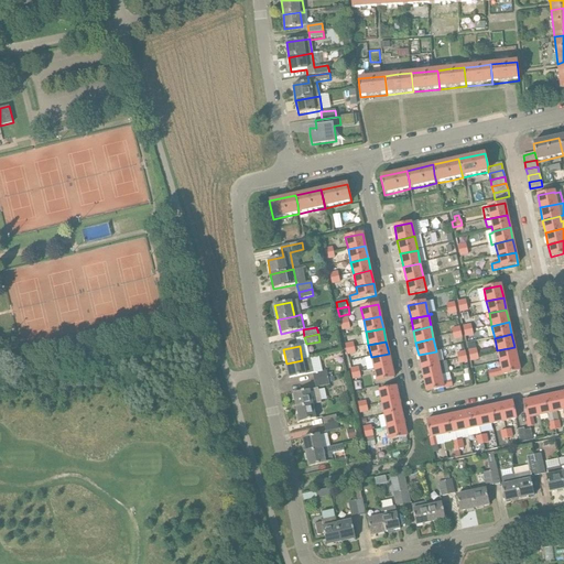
[(500,362),(517,359),(514,347),(497,350),(500,362)]
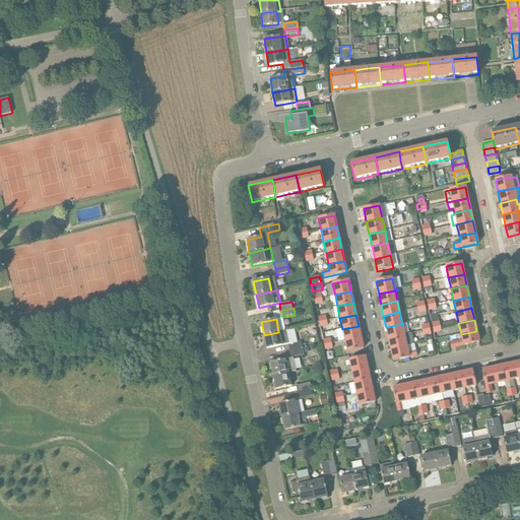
[(388,338),(404,335),(402,324),(386,327),(388,338)]
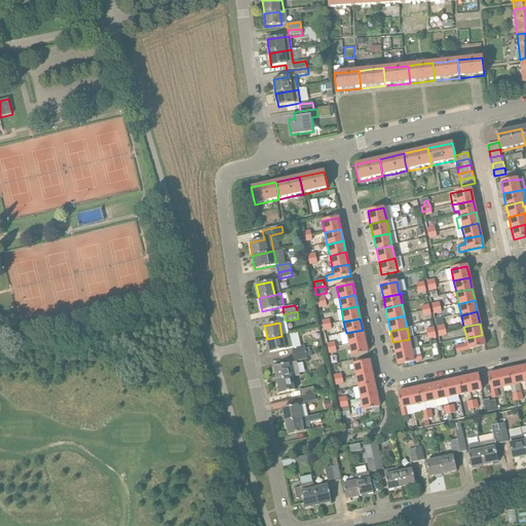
[(349,344),(365,341),(363,330),(346,333),(349,344)]
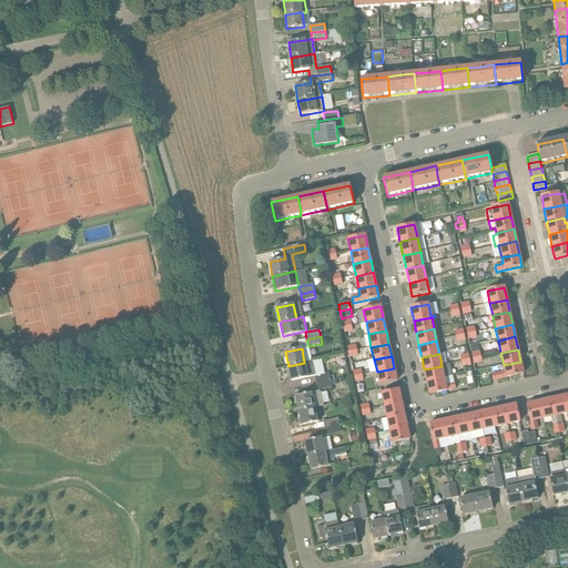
[(304,363),(288,366),(292,382),(307,377),(315,376),(312,362),(304,363)]
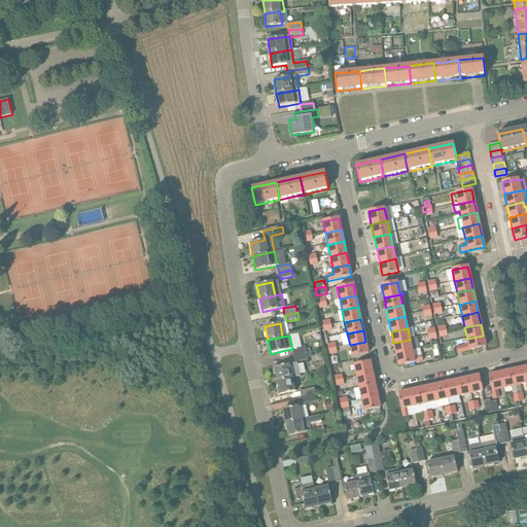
[(460,347),(461,352),(486,347),(483,336),(467,339),(468,345),(460,347)]
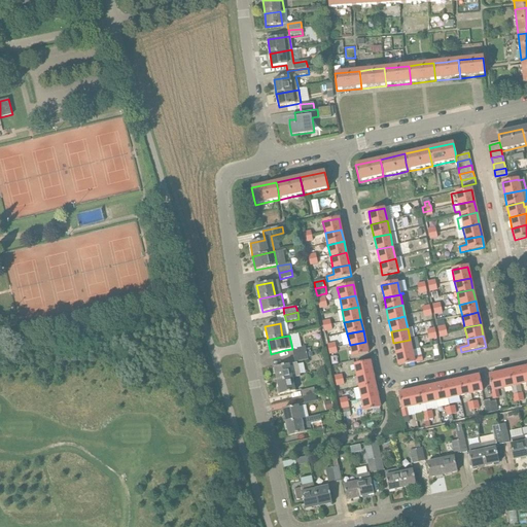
[(396,354),(412,350),(410,340),(393,343),(396,354)]
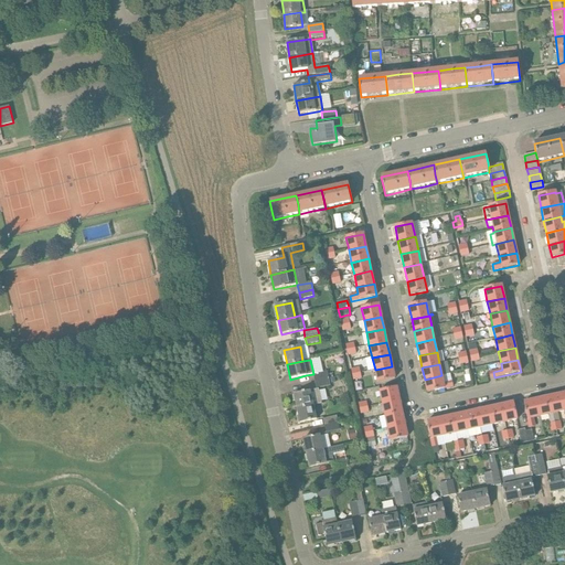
[(392,366),(375,370),(377,383),(395,379),(392,366)]
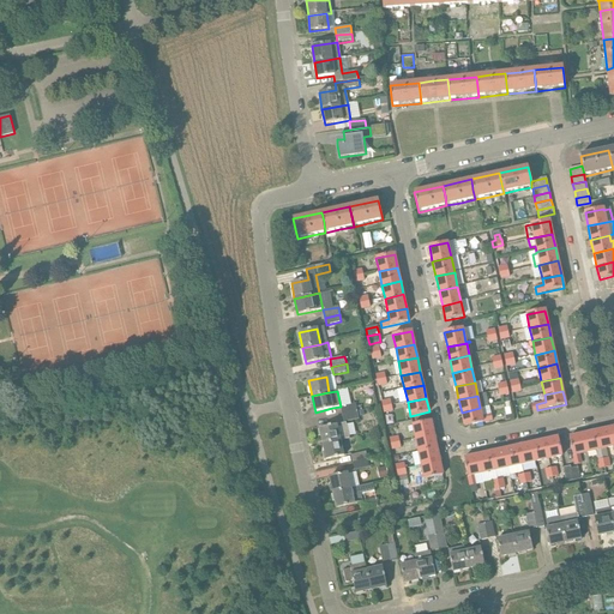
[(342,415),(357,411),(355,404),(341,408),(342,415)]
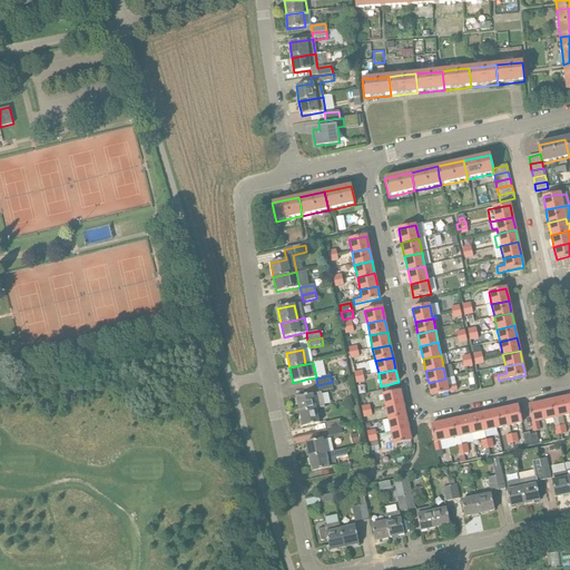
[(445,379),(429,383),(431,396),(457,391),(455,384),(448,386),(445,379)]
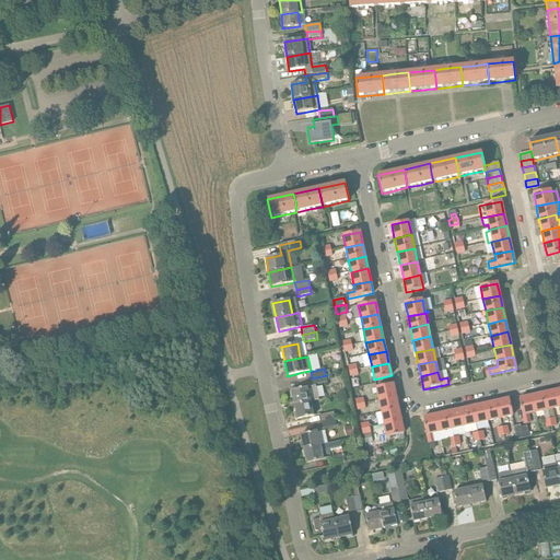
[(313,385),(327,383),(327,381),(326,375),(312,378),(313,385)]
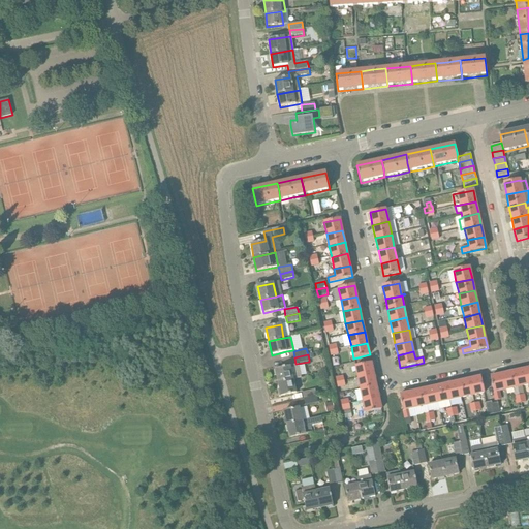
[(358,378),(374,374),(371,363),(355,366),(358,378)]
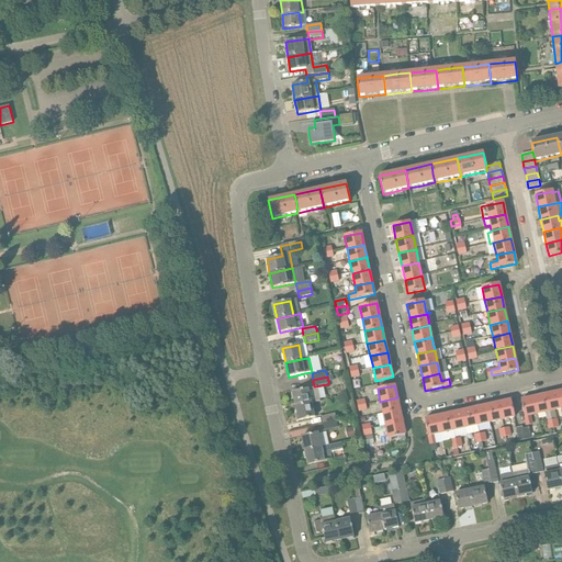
[(295,407),(312,403),(321,402),(317,386),(292,393),(295,407)]
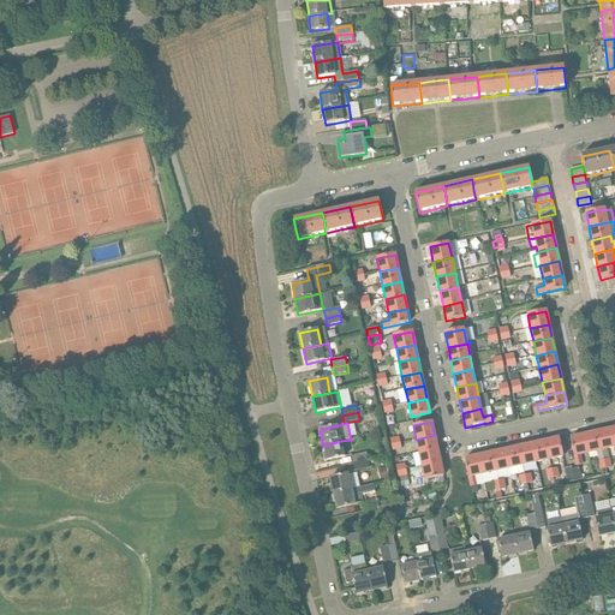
[(597,433),(601,451),(614,448),(610,429),(597,433)]
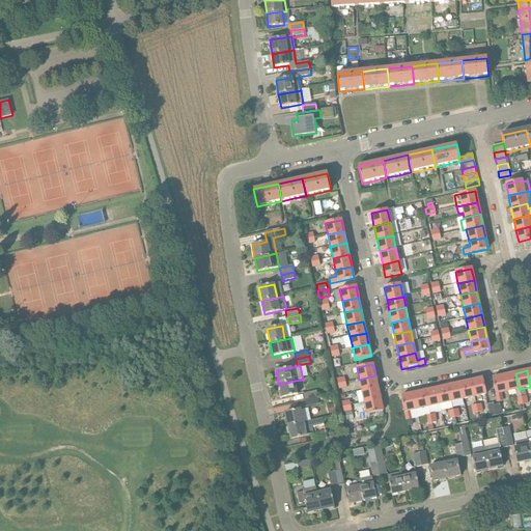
[(507,392),(514,390),(519,389),(515,373),(504,375),(507,392)]
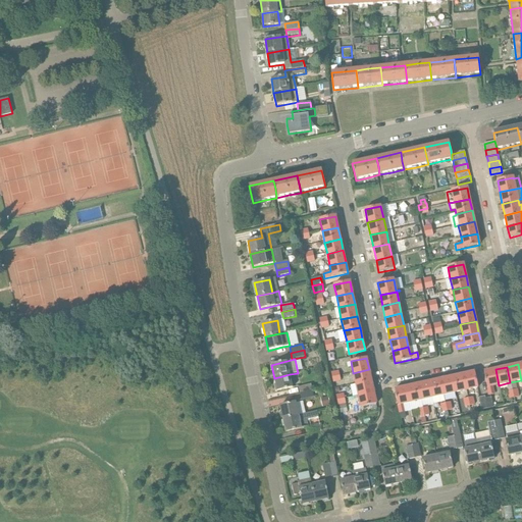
[(356,384),(371,381),(369,369),(353,373),(356,384)]
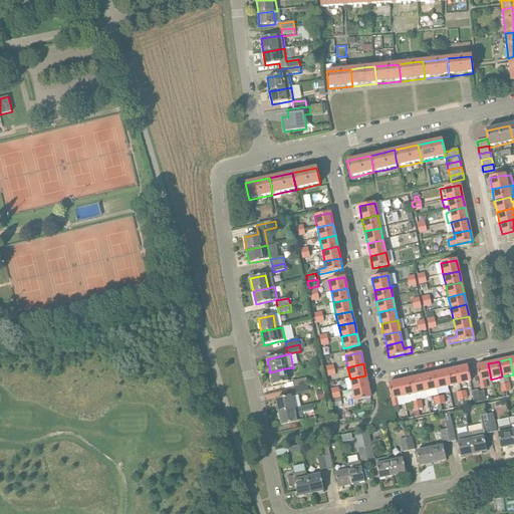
[(485,380),(491,379),(488,363),(477,366),(482,390),(487,389),(485,380)]
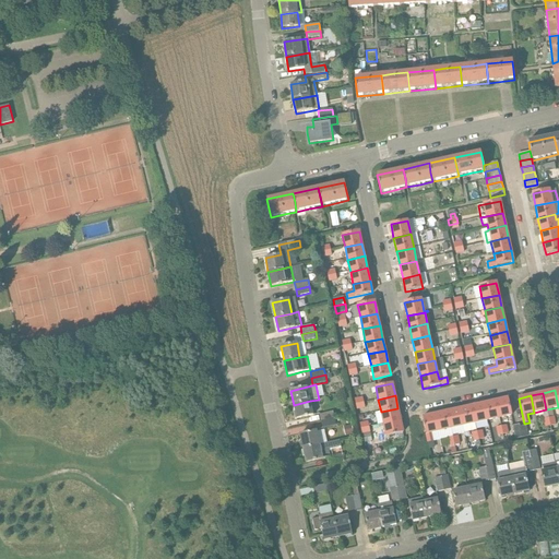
[(496,401),(499,418),(512,415),(508,399),(496,401)]
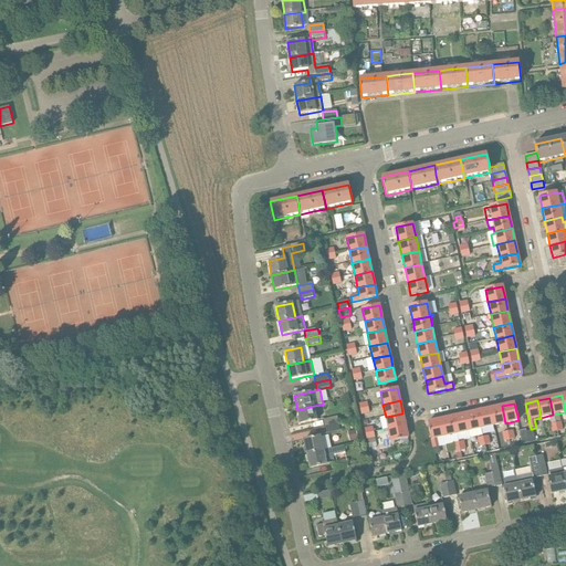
[(314,406),(297,410),(301,425),(317,420),(314,406)]
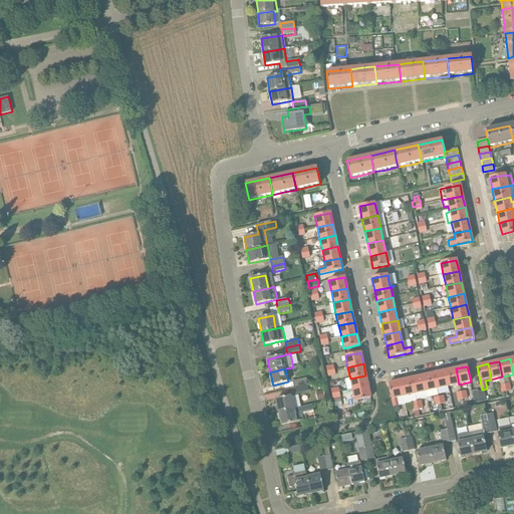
[(448,387),(459,384),(456,368),(445,371),(448,387)]
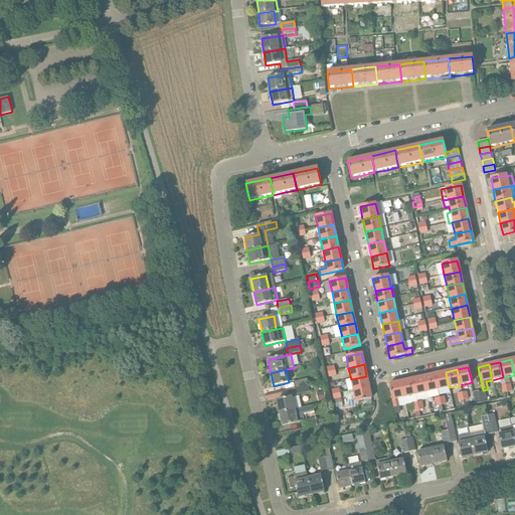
[(438,390),(449,387),(446,372),(435,374),(438,390)]
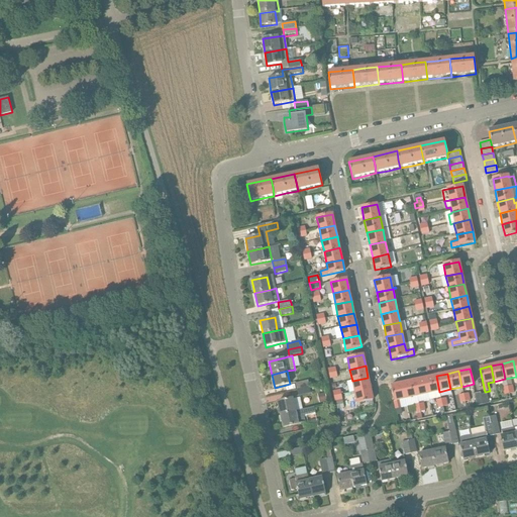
[(428,394),(439,392),(436,376),(424,379),(428,394)]
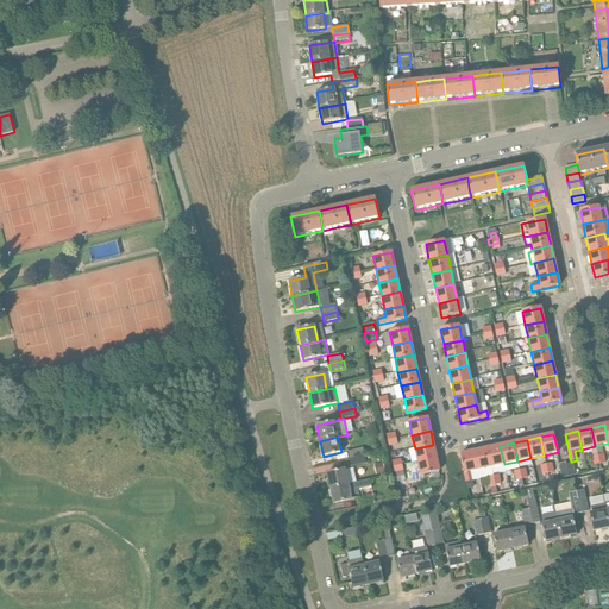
[(418,462),(437,458),(433,445),(415,449),(418,462)]
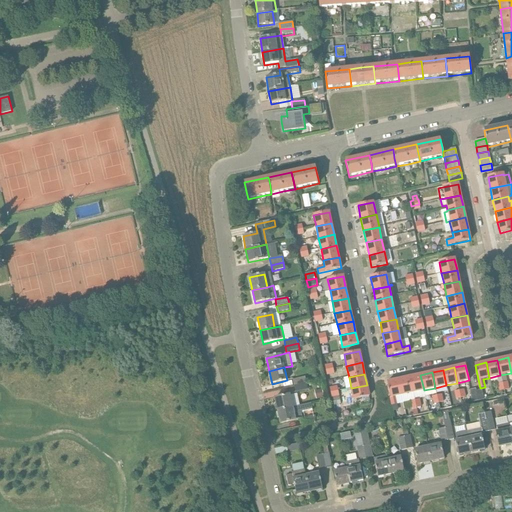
[(413,393),(424,390),(420,375),(409,377),(413,393)]
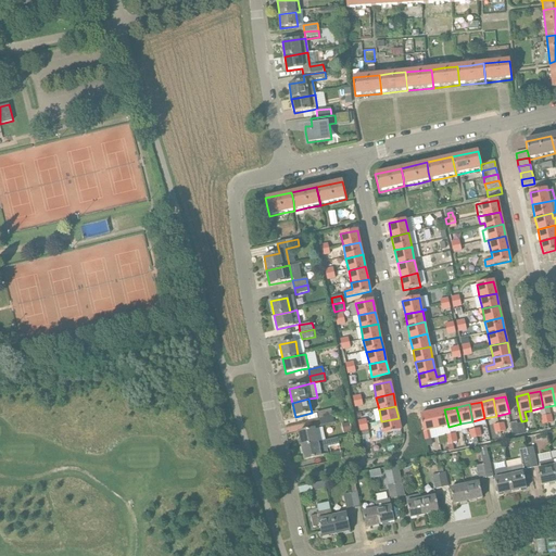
[(319,419),(332,416),(331,409),(317,413),(319,419)]
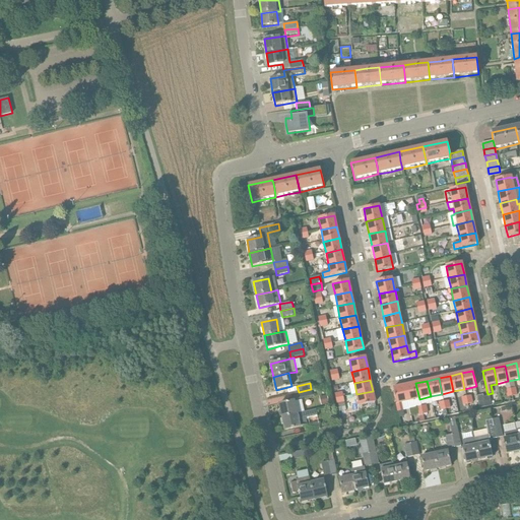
[(407,401),(419,399),(415,383),(404,386),(407,401)]
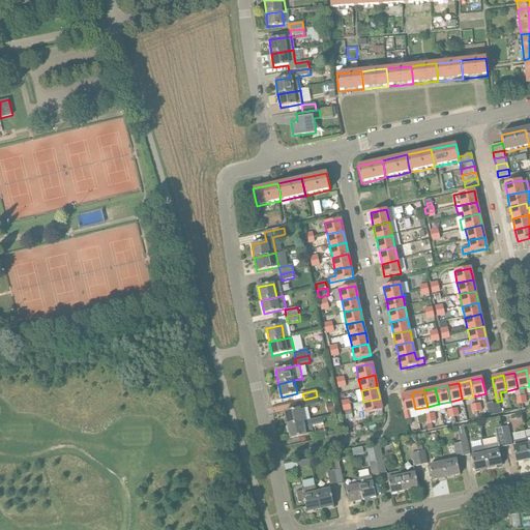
[(409,410),(415,409),(412,393),(401,395),(406,419),(411,418),(409,410)]
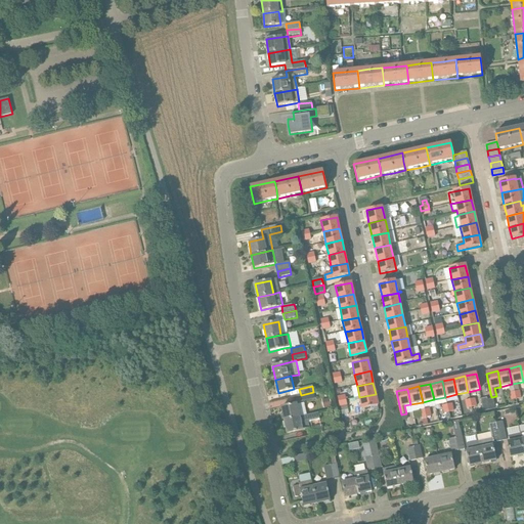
[(302,402),(315,399),(313,392),(301,395),(302,402)]
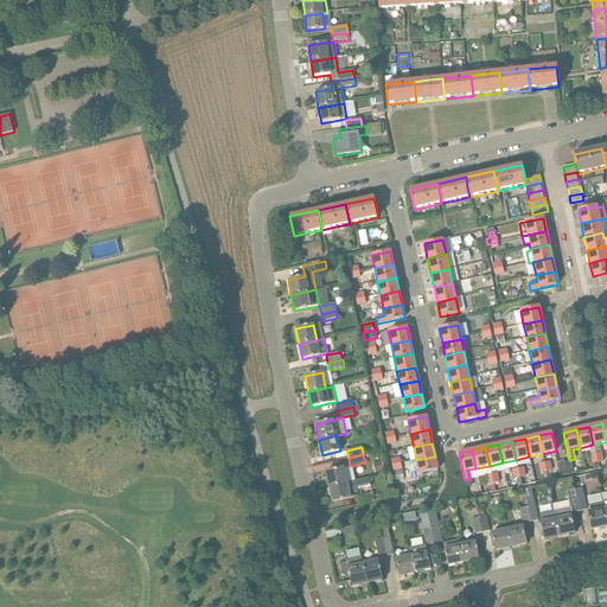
[(435,457),(416,460),(420,474),(438,470),(435,457)]
